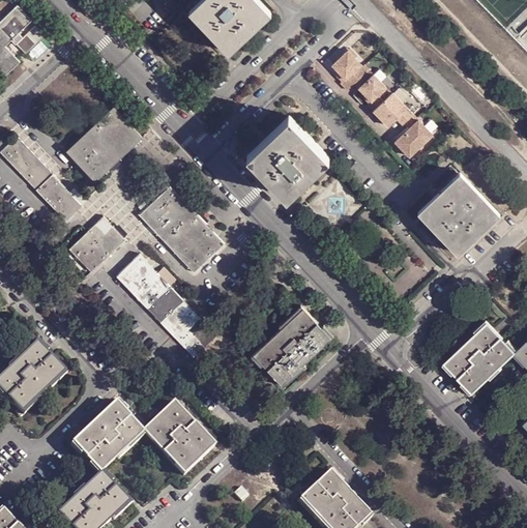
[(201,0),(189,11),(195,17),(211,0),(201,0)]
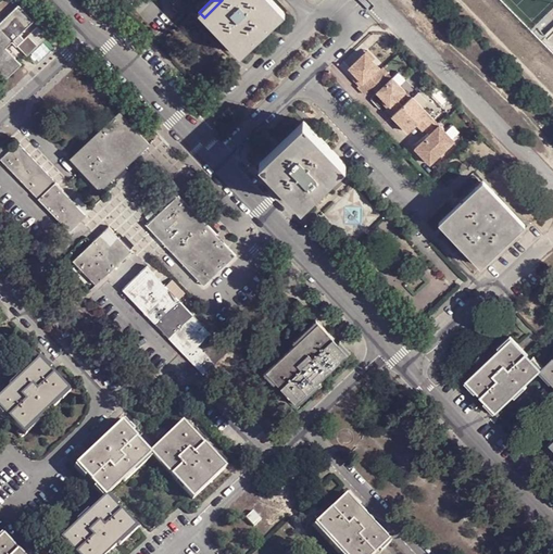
[(222,0),(204,17),(220,32),(228,24),(248,47),(283,11),(272,0),(222,0)]
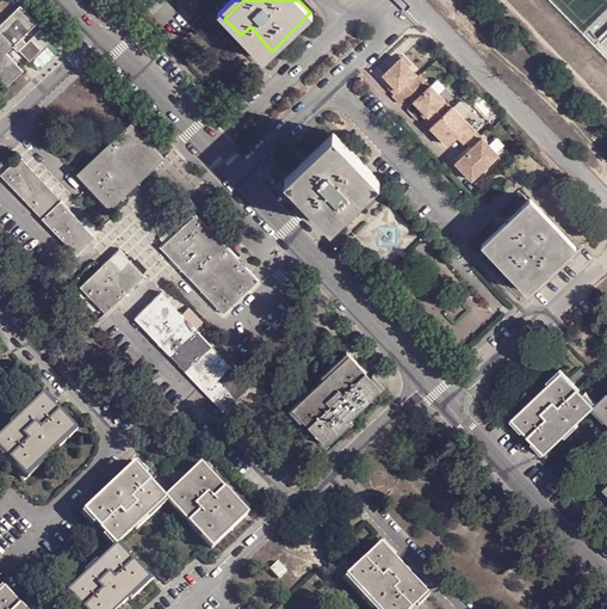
[(0,79),(5,85),(22,69),(5,50),(35,22),(18,4),(0,20),(0,79)]
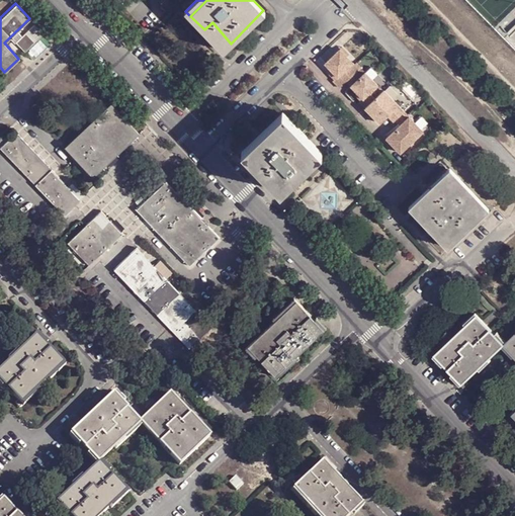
[(212,22),(204,29),(224,50),(231,44),(212,22)]
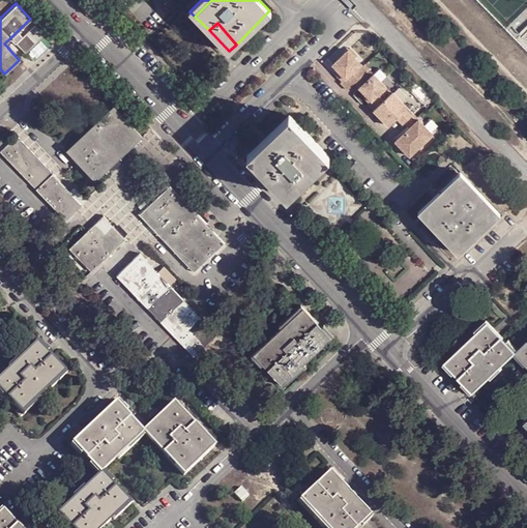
[(33,24),(15,42),(25,53),(44,36),(33,24)]
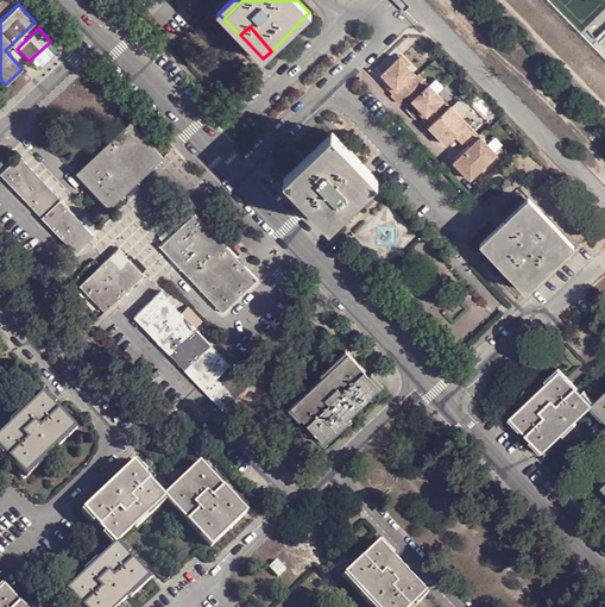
[(397,56),(394,60),(402,68),(405,64),(397,56)]
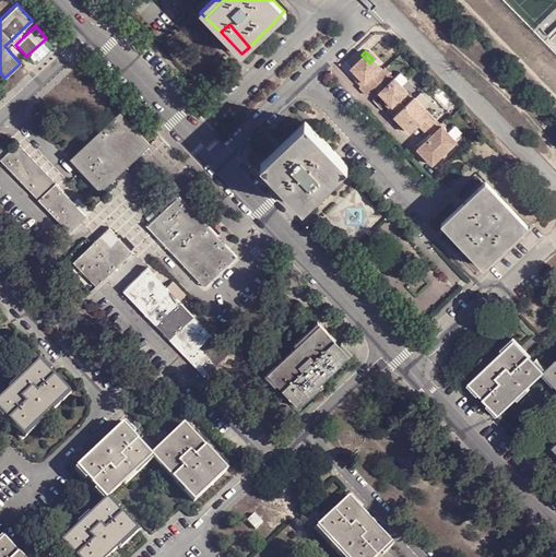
[(369,62),(362,55),(347,69),(361,82),(356,87),(363,94),(370,86),(382,74),(377,69),(369,62)]
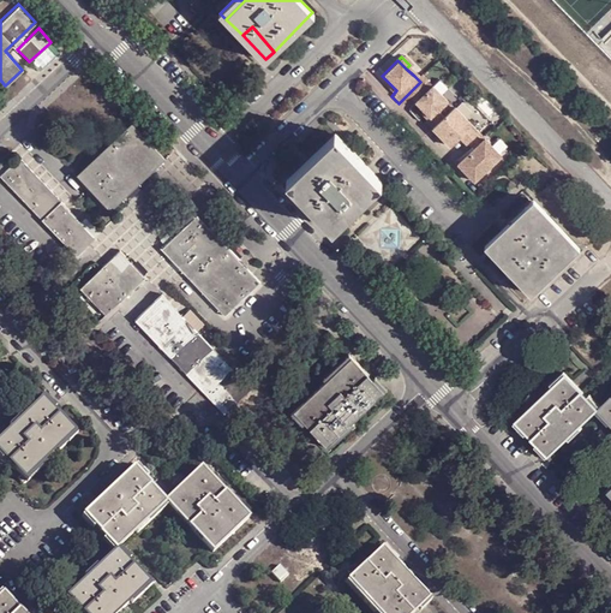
[(419,71),(414,76),(420,82),(424,79),(425,77),(419,71)]
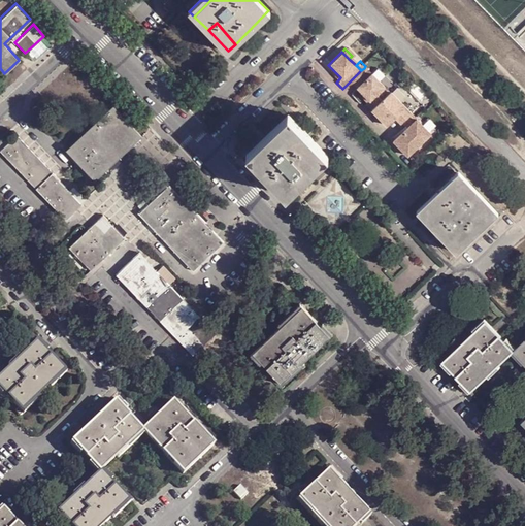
[(387,91),(364,68),(361,70),(350,81),(360,93),(366,99),(363,101),(362,102),(367,108),(387,91)]
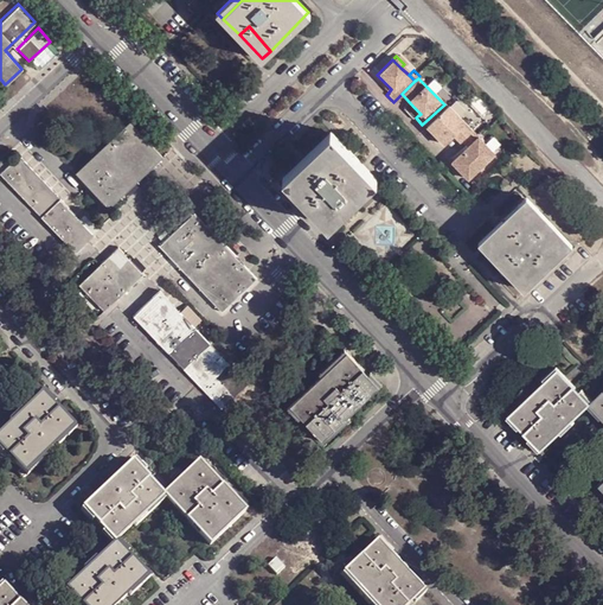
[(469,128),(444,103),(444,104),(422,125),(440,144),(449,134),(455,140),(456,140),(469,128)]
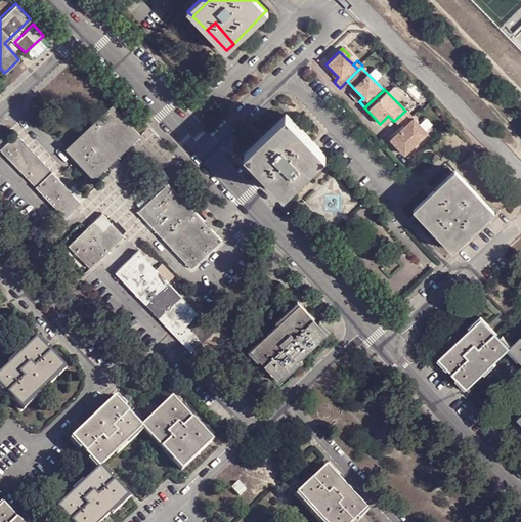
[(112,106),(67,147),(93,177),(102,169),(138,134),(112,106)]
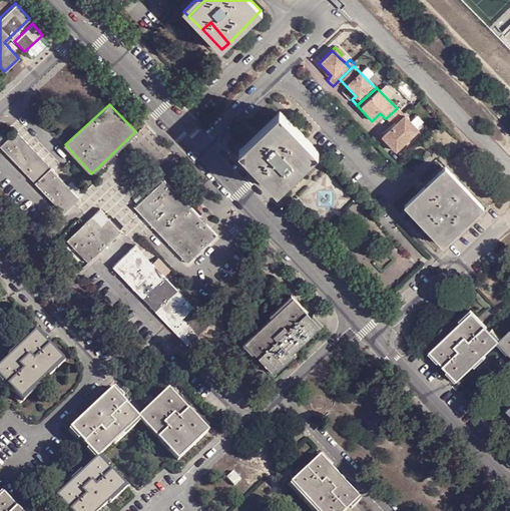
[(397,108),(386,118),(392,123),(381,135),(394,149),(416,128),(397,108)]
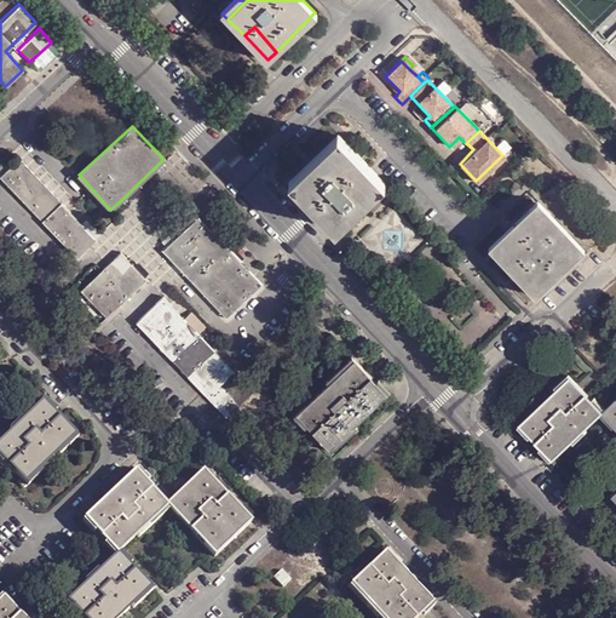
[(292,181),(298,187),(345,141),(339,135),(292,181)]
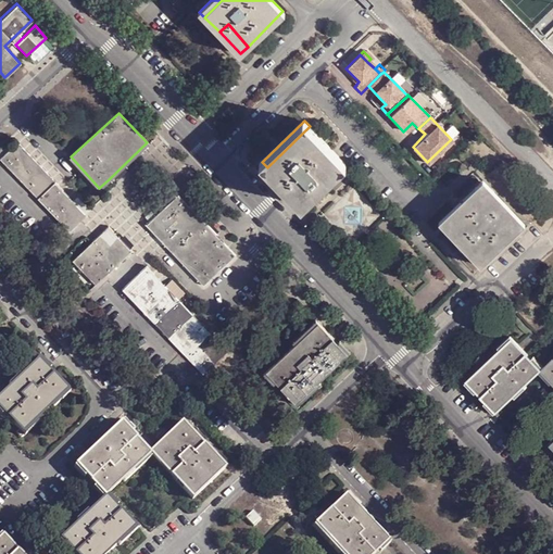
[(310,126),(267,167),(281,183),(288,176),(310,198),(346,163),(310,126)]
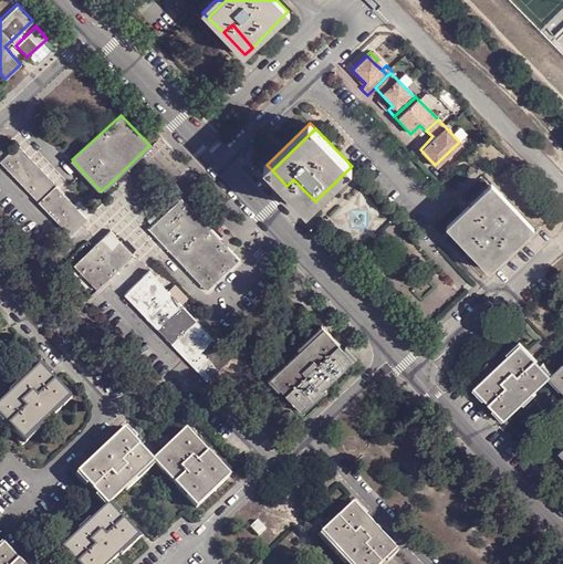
[(16,143),(0,159),(0,164),(70,238),(86,220),(16,143)]
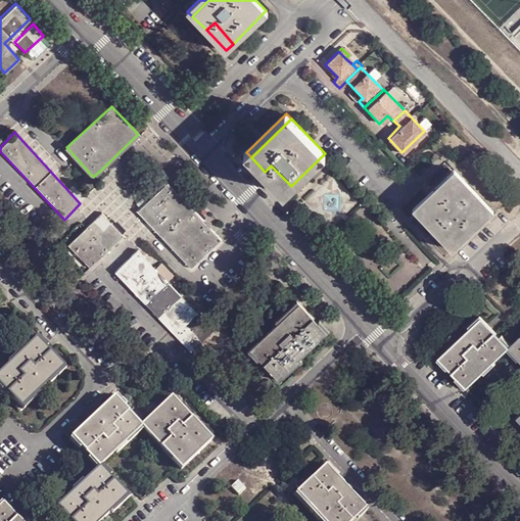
[(271,166),(265,172),(285,192),(291,186),(271,166)]
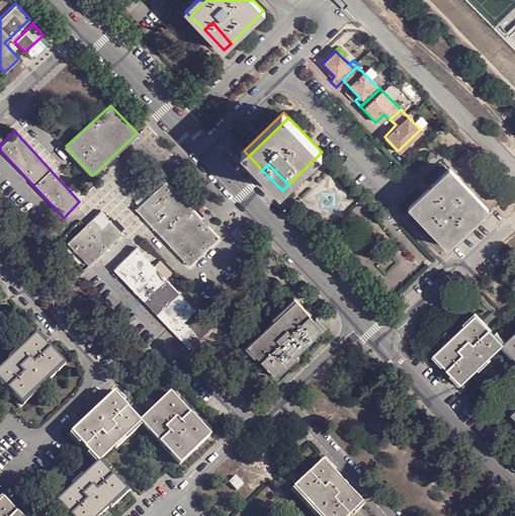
[(446,166),(441,172),(480,210),(485,205),(446,166)]
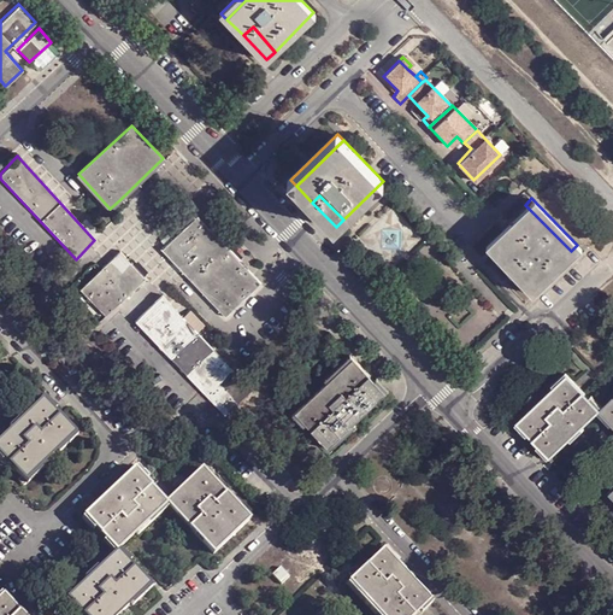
[(571,251),(525,205),(510,221),(511,222),(516,228),(493,251),(531,290),(571,251)]
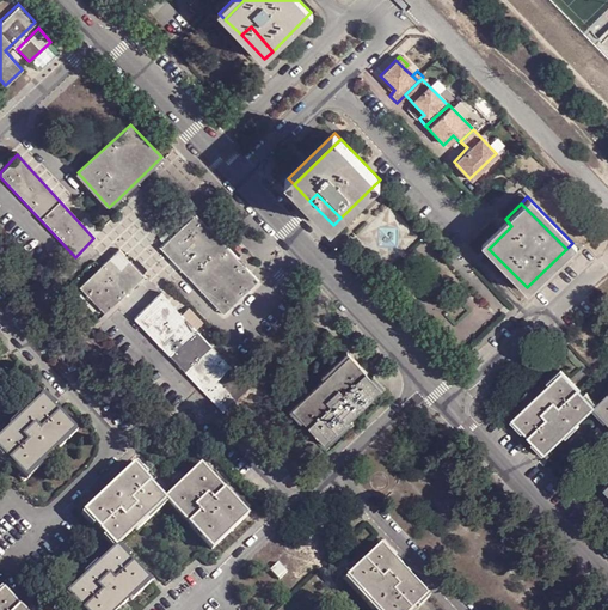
[(192,217),(159,248),(183,272),(223,313),(258,281),(246,270),(192,217)]
